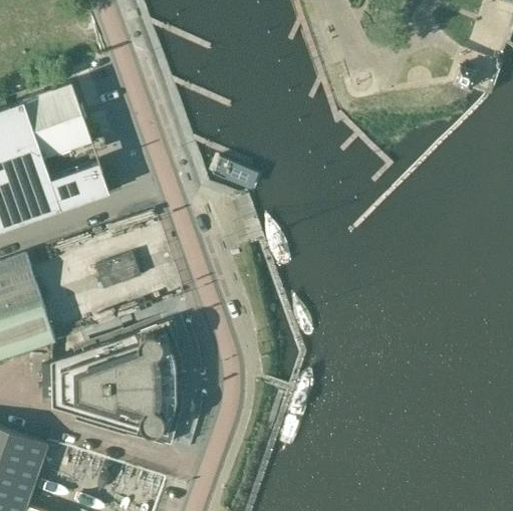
[(470,87),(475,73),(459,67),(454,82),(470,88),(470,87)]
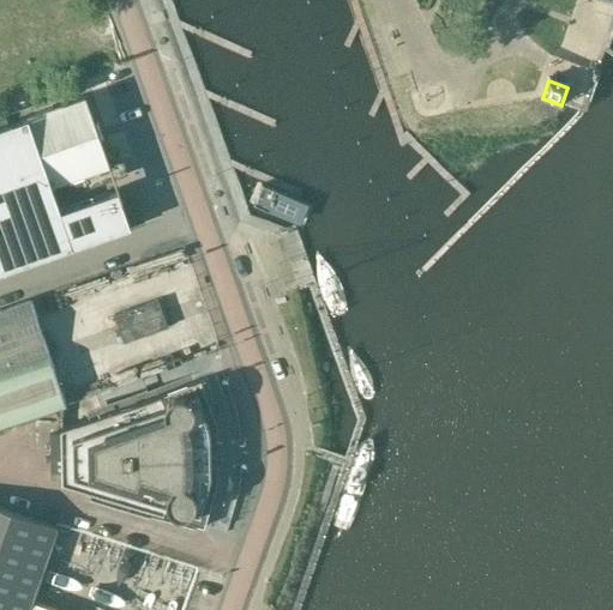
[(53,189),(109,169),(85,100),(0,130),(0,275),(131,229),(119,193),(61,213),(53,189)]
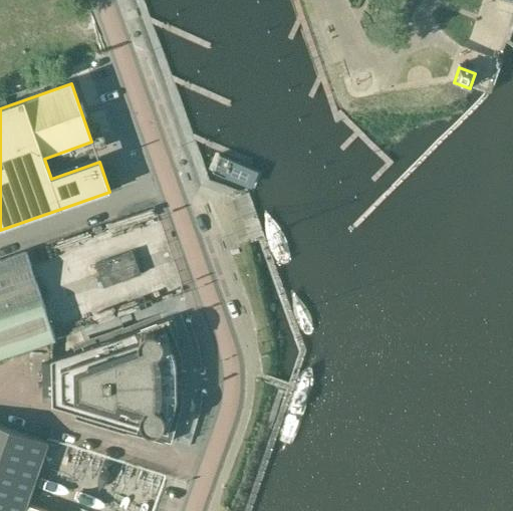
[(140,276),(132,253),(94,266),(102,289),(140,276)]
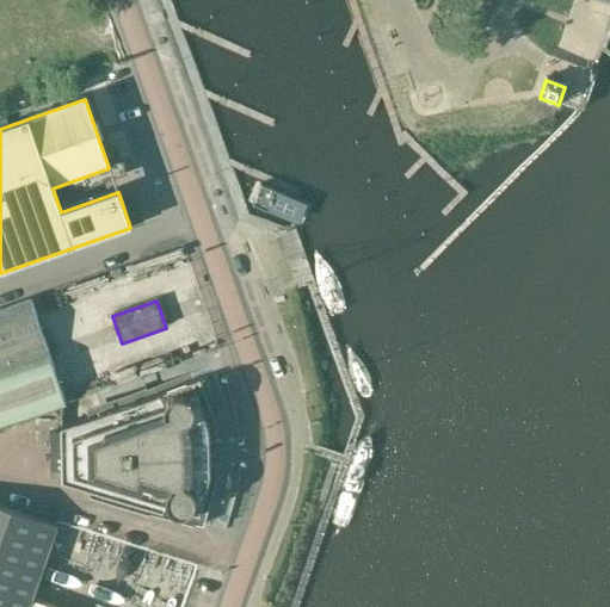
[(0,427),(66,406),(30,302),(0,311),(0,427)]
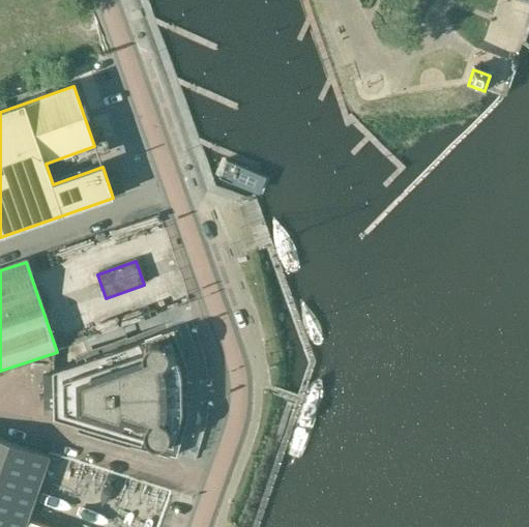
[(186,367),(174,331),(53,374),(54,420),(177,457),(187,421),(188,413),(188,404),(183,404),(182,384),(188,384),(187,375),(186,367)]
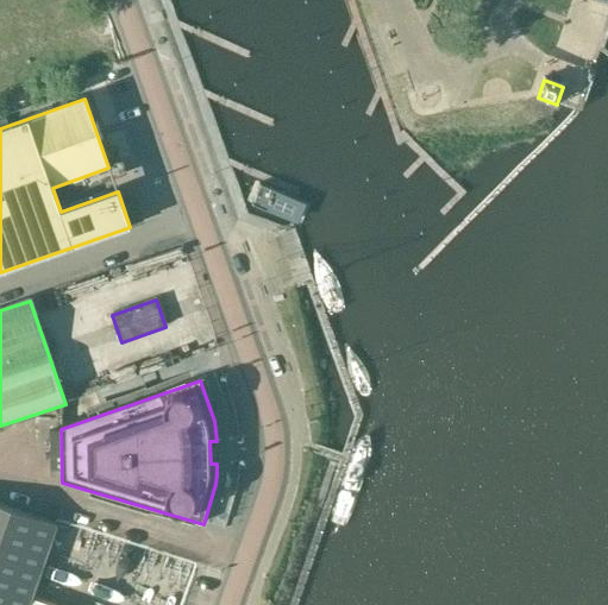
[(44,604),(36,602),(31,599),(57,525),(0,505),(0,604),(44,604)]
